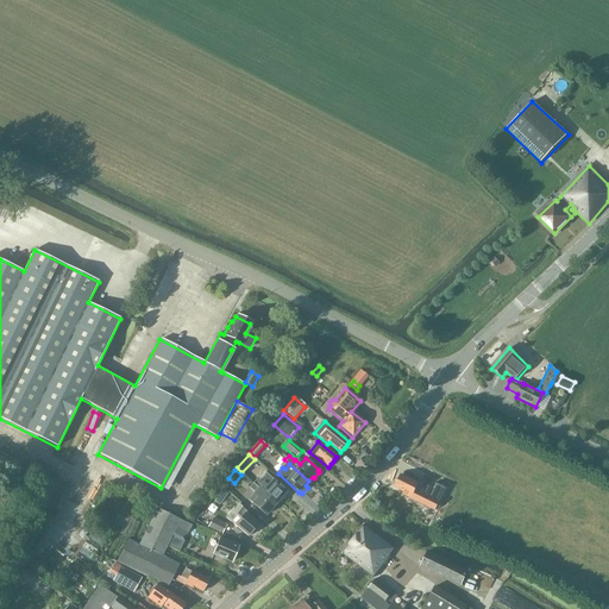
[(253,483),(276,503),(287,493),(267,473),(259,481),(258,478),(253,483)]
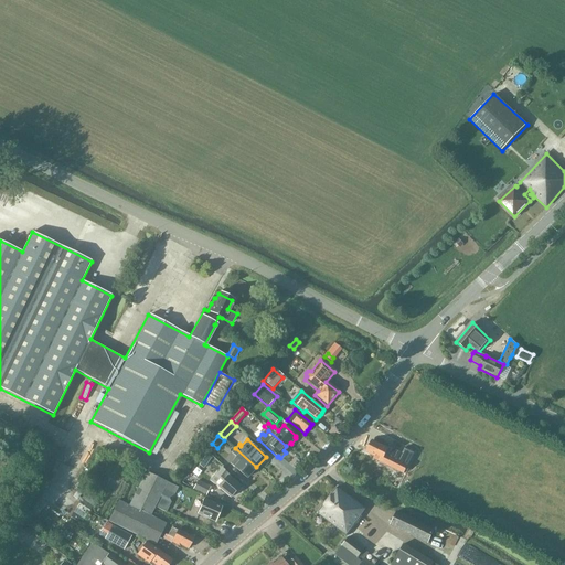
[(372,441),(368,451),(376,456),(374,459),(404,473),(415,454),(405,448),(403,454),(388,447),(387,449),(372,441)]
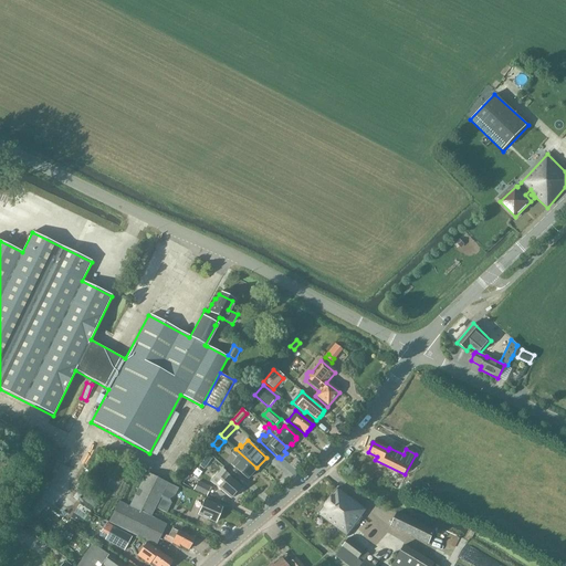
[(236,449),(232,453),(237,458),(231,464),(247,479),(257,468),(236,449)]
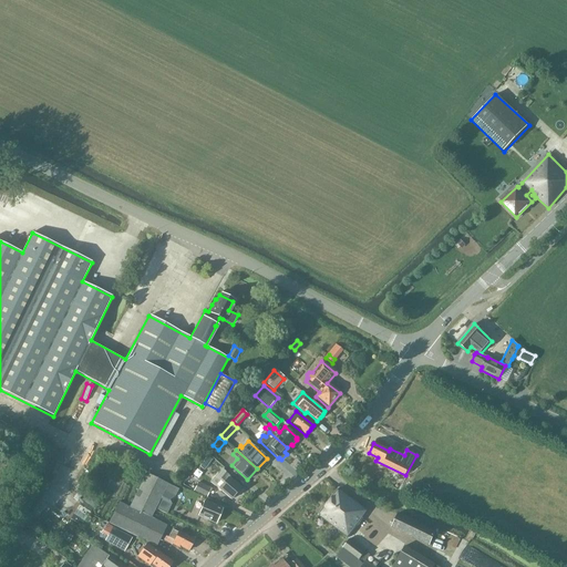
[(126,478),(131,466),(119,462),(115,474),(126,478)]
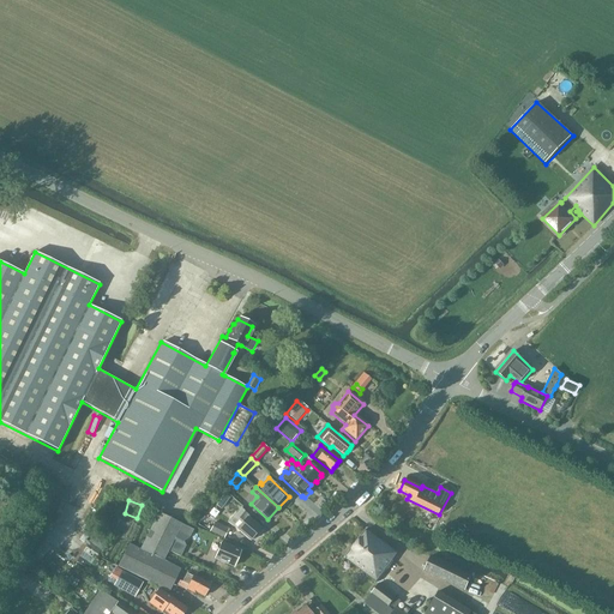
[(240,509),(228,522),(238,530),(251,541),(252,540),(253,540),(257,536),(256,535),(260,529),(248,518),(250,516),(245,512),(240,509)]
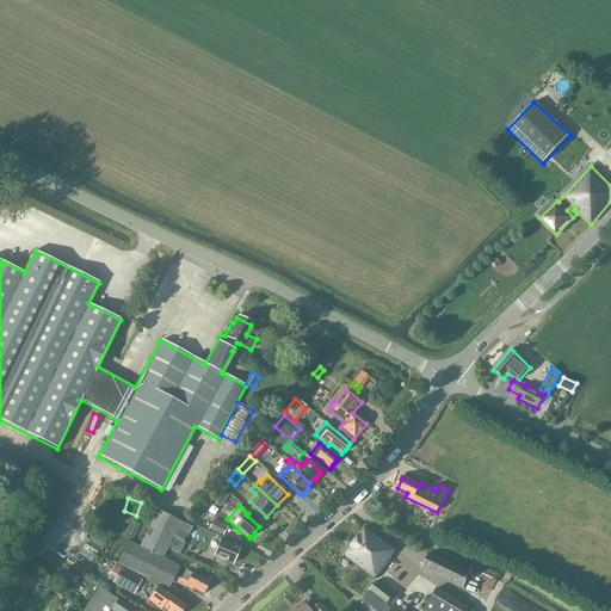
[(129,542),(117,565),(168,590),(180,567),(162,559),(180,522),(158,511),(140,547),(129,542)]
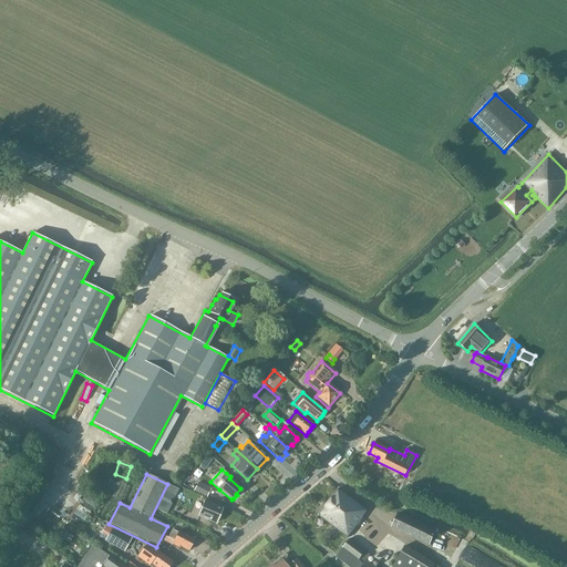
[(198,483),(194,491),(206,497),(210,490),(198,483)]
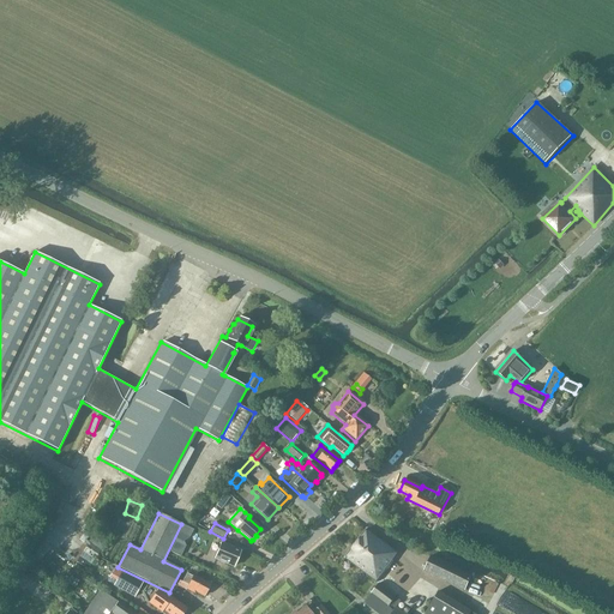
[(83,542),(91,531),(86,528),(78,539),(83,542)]
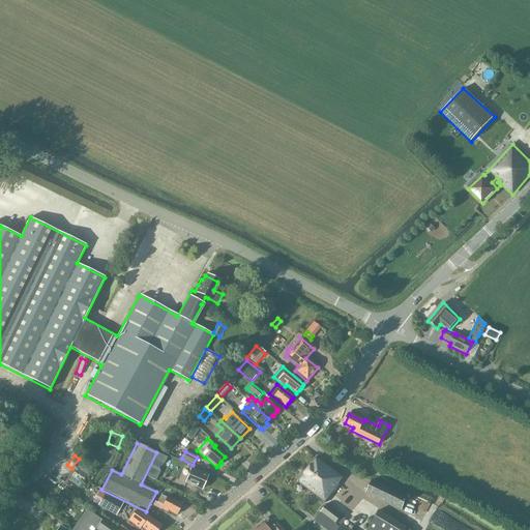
[(317,457),(297,481),(325,502),(344,477),(317,457)]
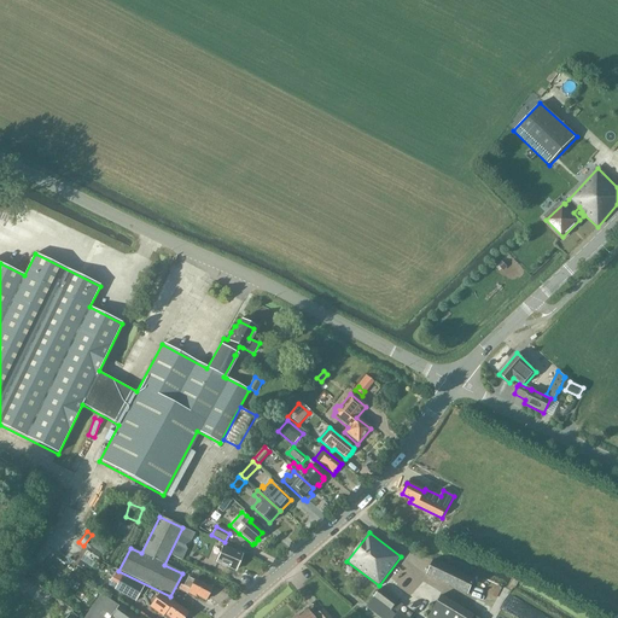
[(95,549),(100,541),(93,537),(88,546),(95,549)]
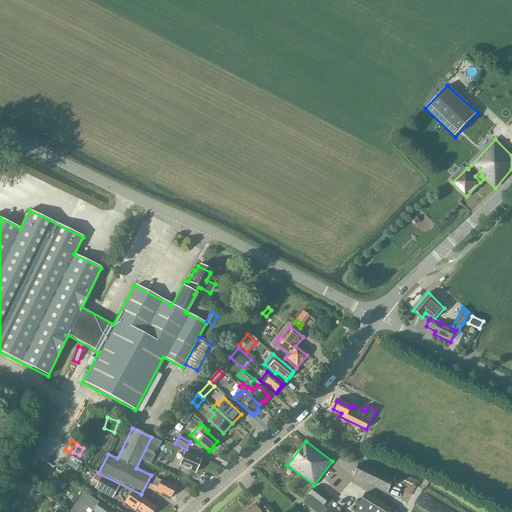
[(154,456),(145,451),(141,460),(150,464),(154,456)]
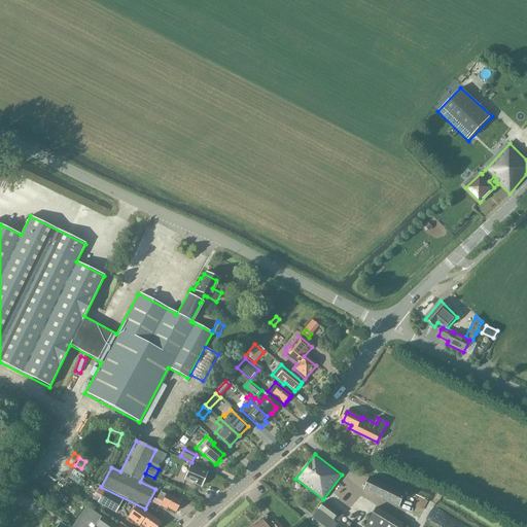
[(203,480),(207,472),(190,465),(184,480),(201,487),(201,486),(202,485),(204,482),(203,480)]
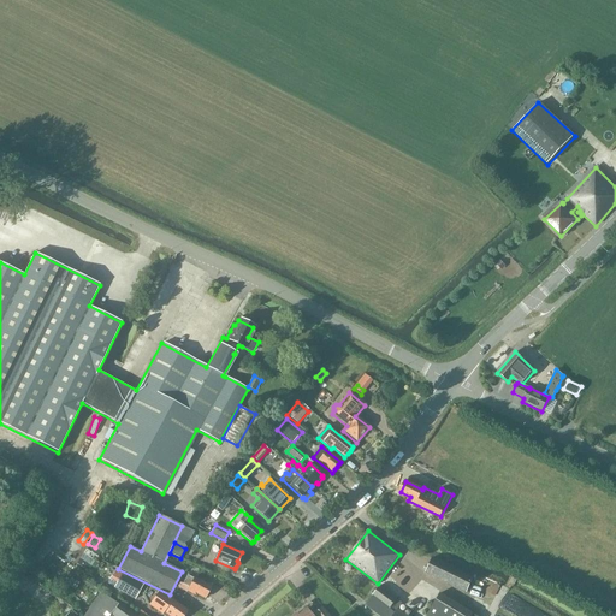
[(80,558),(92,566),(98,555),(86,549),(80,558)]
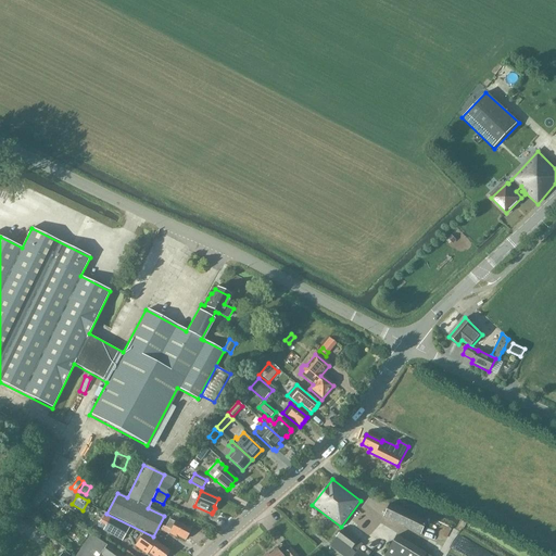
[(391,503),(383,517),(419,535),(426,521),(391,503)]
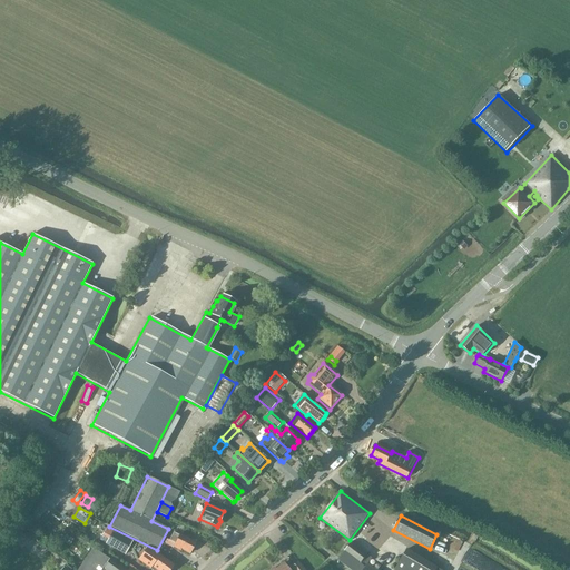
[(107,528),(105,532),(110,536),(106,544),(125,554),(133,541),(114,530),(114,531),(107,528)]
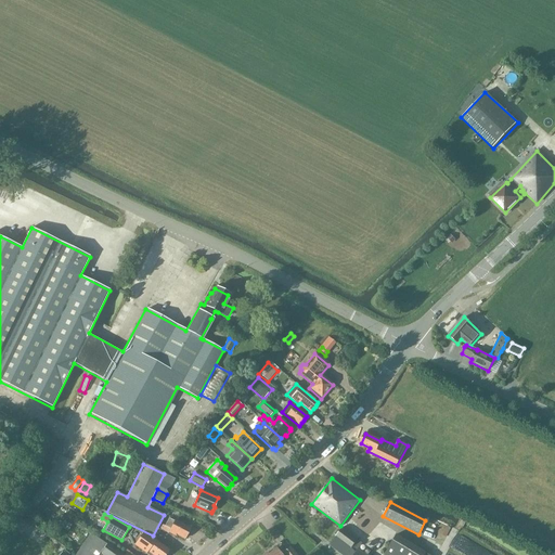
[(22,533),(28,525),(20,517),(13,525),(22,533)]
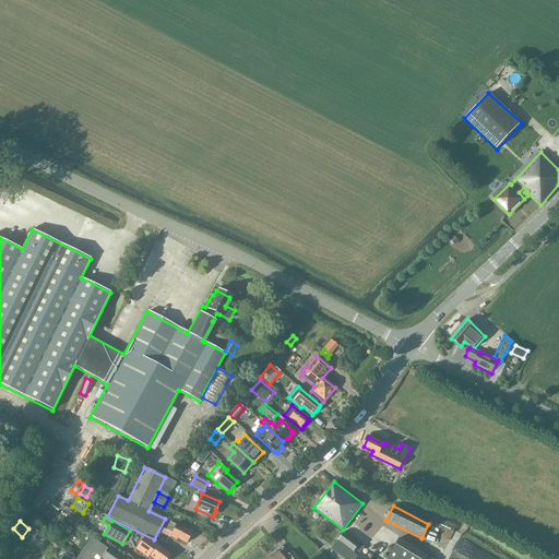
[(170,522),(166,531),(171,533),(169,537),(177,540),(178,539),(186,544),(189,539),(190,538),(191,536),(191,534),(192,533),(176,524),(176,525),(170,522)]
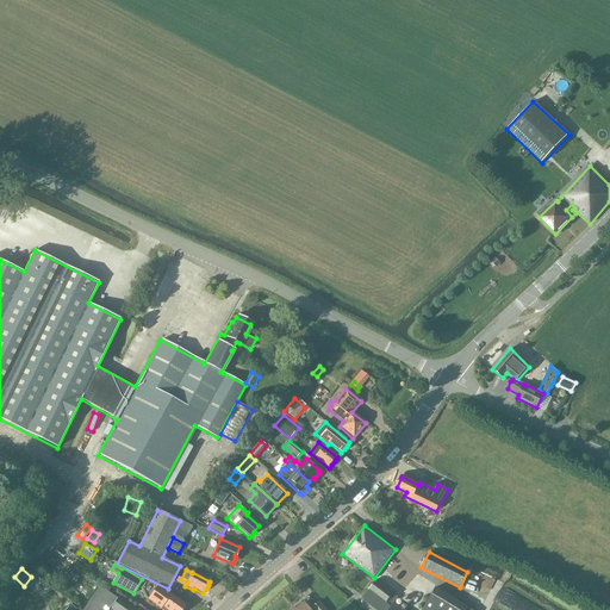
[(39,587),(43,580),(36,577),(32,584),(39,587)]
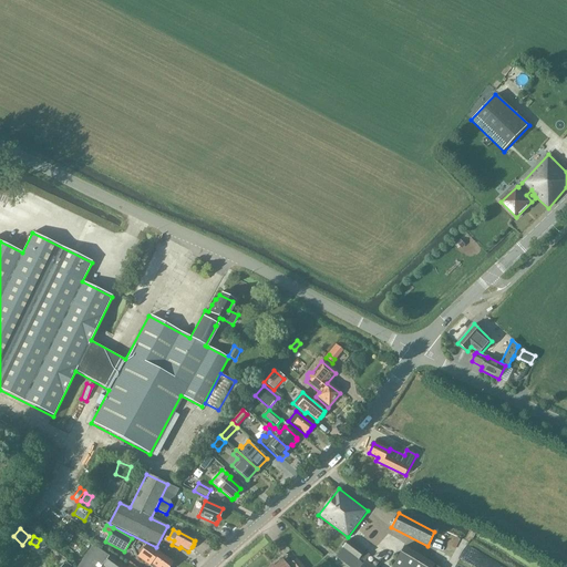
[(348,566),(375,566),(367,562),(370,555),(366,552),(367,552),(350,538),(337,558),(348,566)]
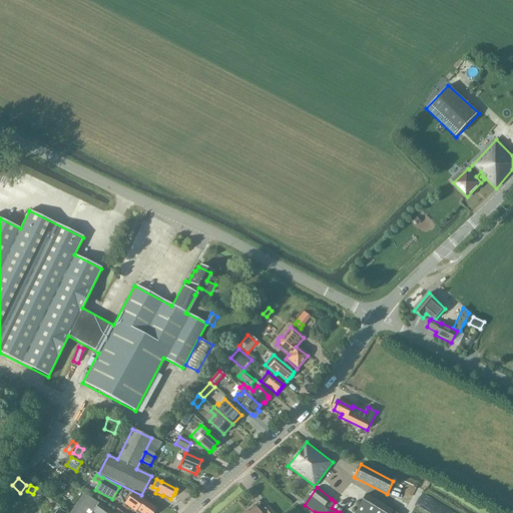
[(70,512),(91,512),(99,503),(84,493),(70,512)]
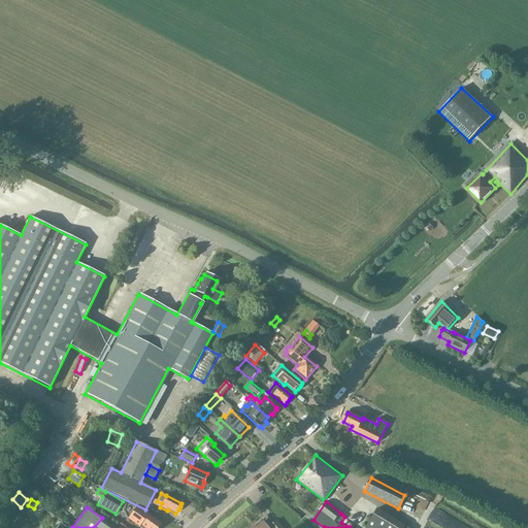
[(137,507),(129,519),(139,526),(138,527),(139,527),(159,527),(160,527),(160,525),(161,524),(147,515),(137,507)]
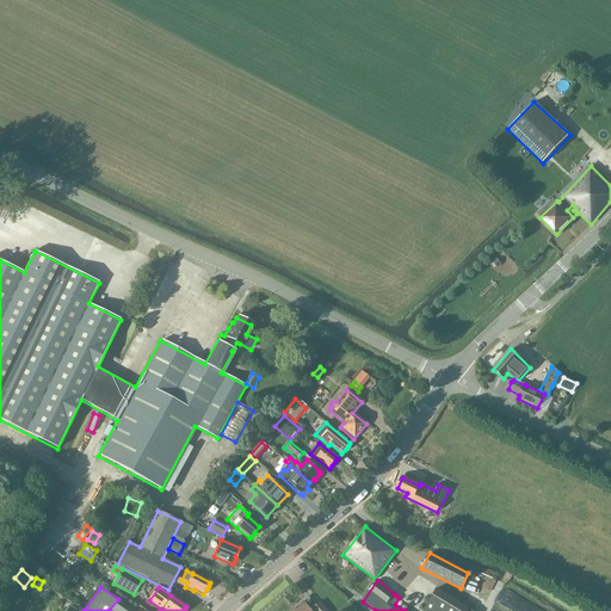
[(473,610),(436,588),(423,610),(473,610)]
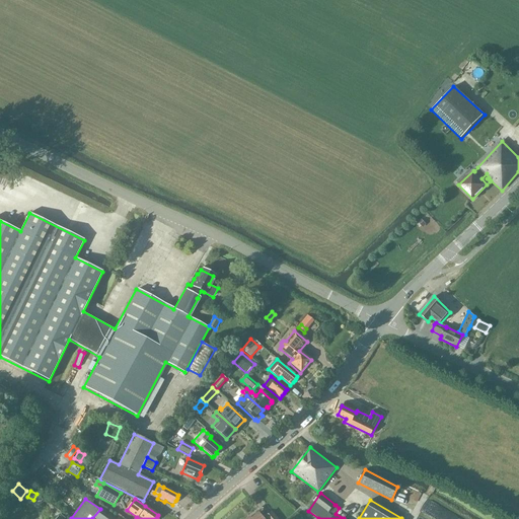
[(116,518),(100,508),(100,509),(92,518),(116,518)]
